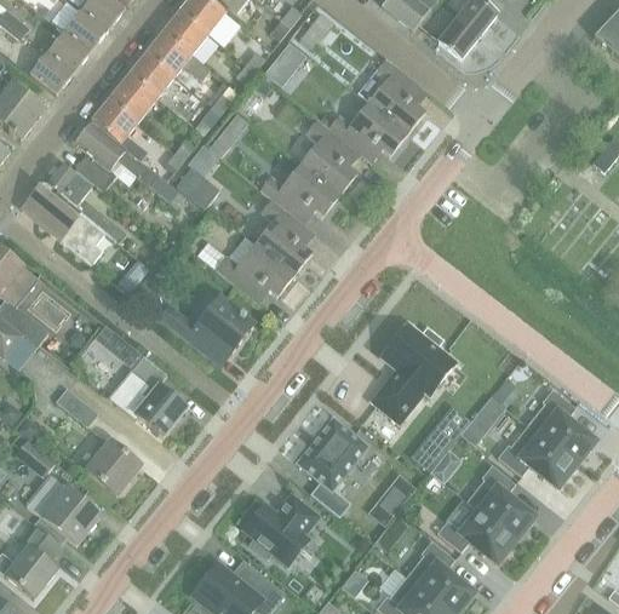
[(90,0),(80,12),(105,32),(124,9),(113,0),(90,0)]
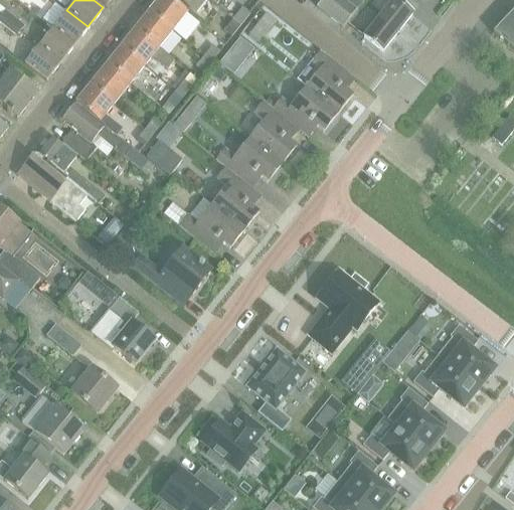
[(155,0),(148,9),(173,28),(187,10),(174,0),(155,0)]
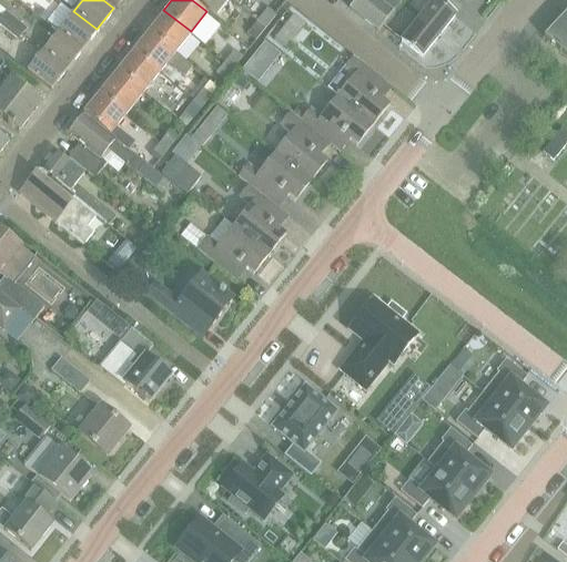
[(198,0),(215,13),(225,0),(198,0)]
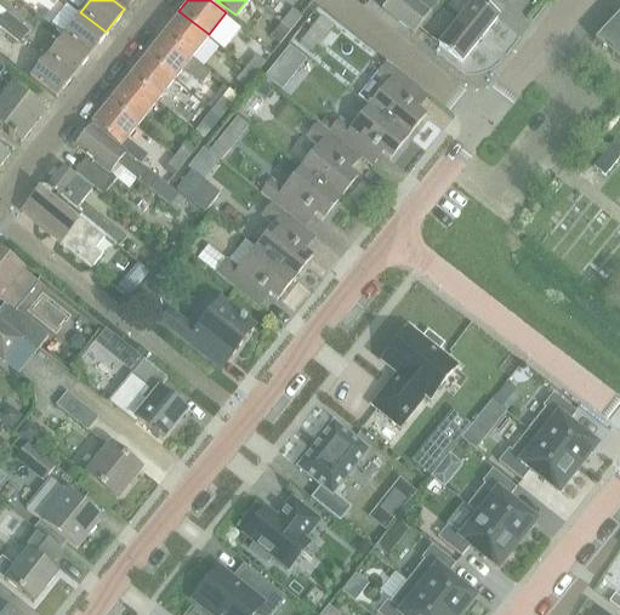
[(385,0),(381,5),(413,30),(436,0),(385,0)]
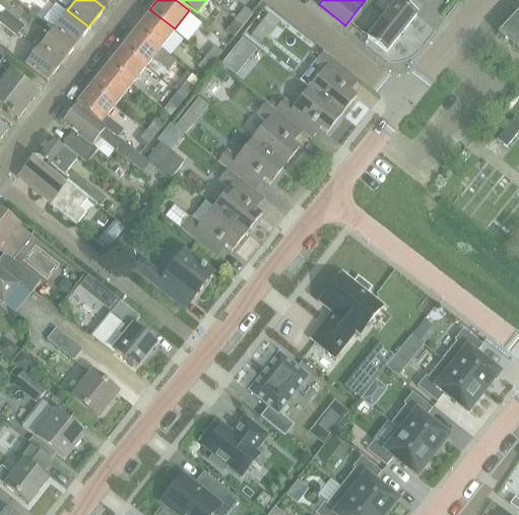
[(415,11),(401,0),(394,0),(367,35),(385,50),(415,11)]
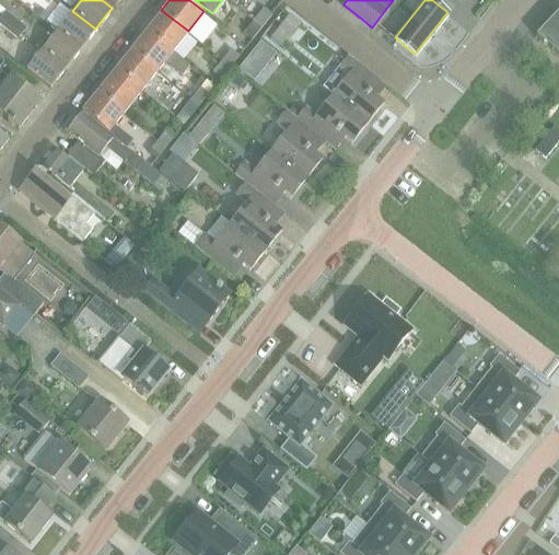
[(263,4),(252,18),(260,24),(271,11),(263,4)]
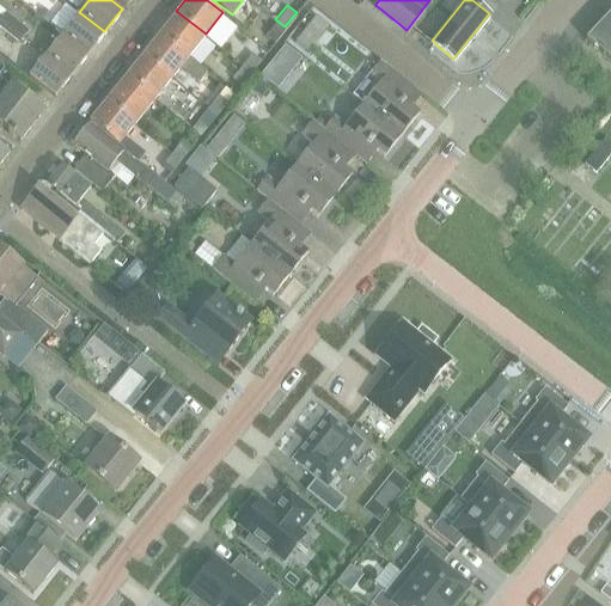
[(610,8),(585,36),(610,57),(610,8)]
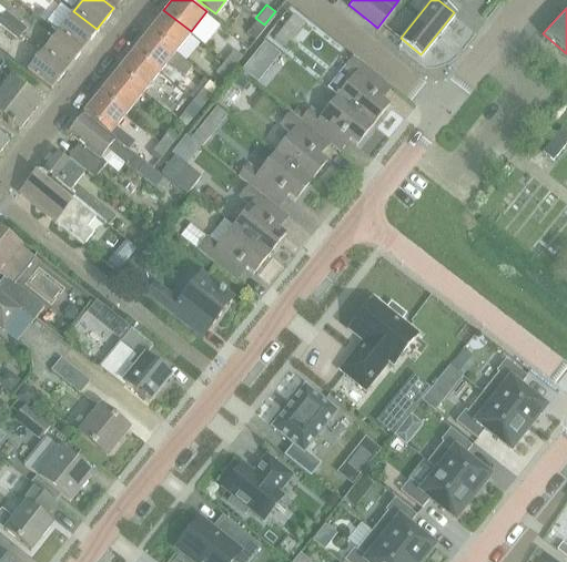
[(0,21),(8,28),(17,17),(7,9),(2,14),(0,17),(0,21)]
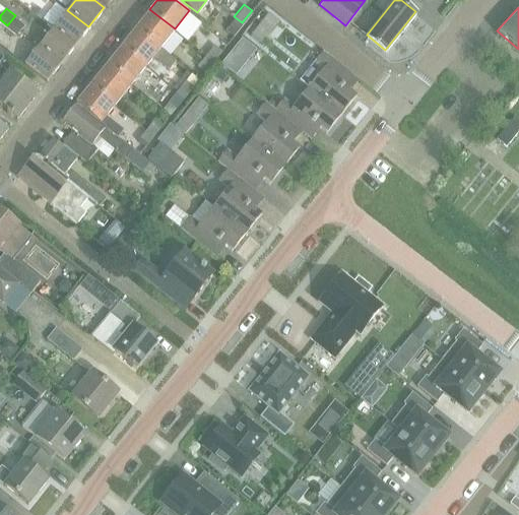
[(135,27),(159,47),(175,28),(149,9),(135,27)]
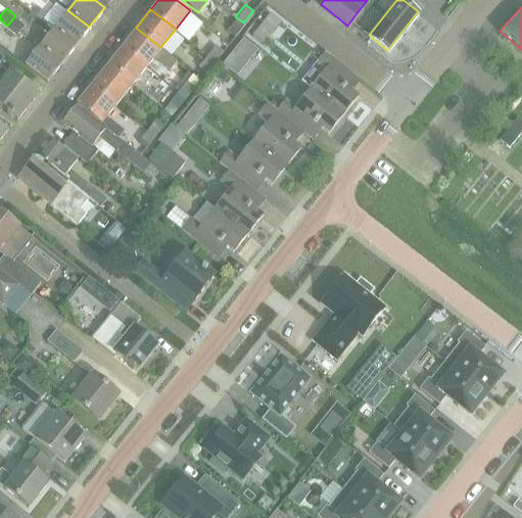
[(67,10),(54,27),(76,43),(89,27),(67,10)]
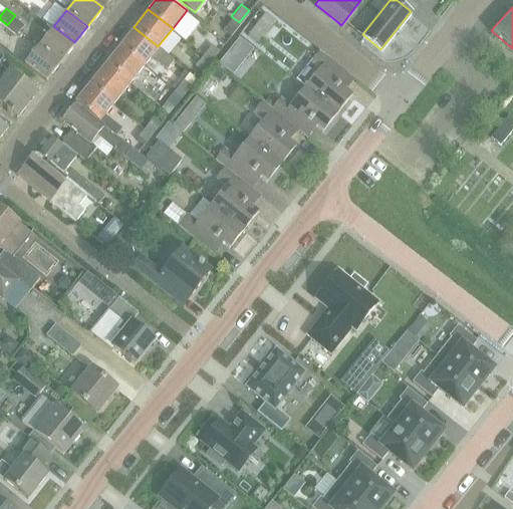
[(265,10),(257,19),(268,28),(276,19),(265,10)]
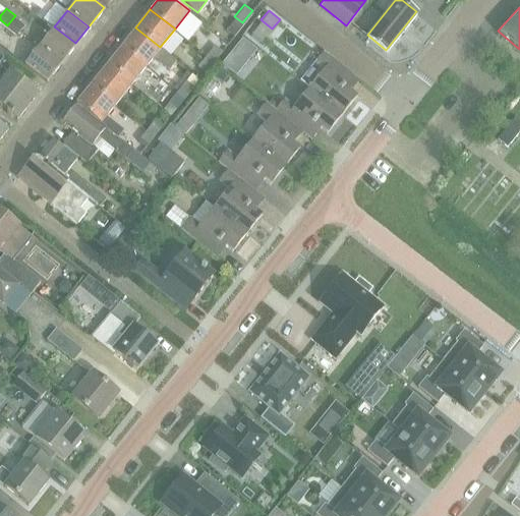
[(15,15),(7,25),(16,33),(24,23),(15,15)]
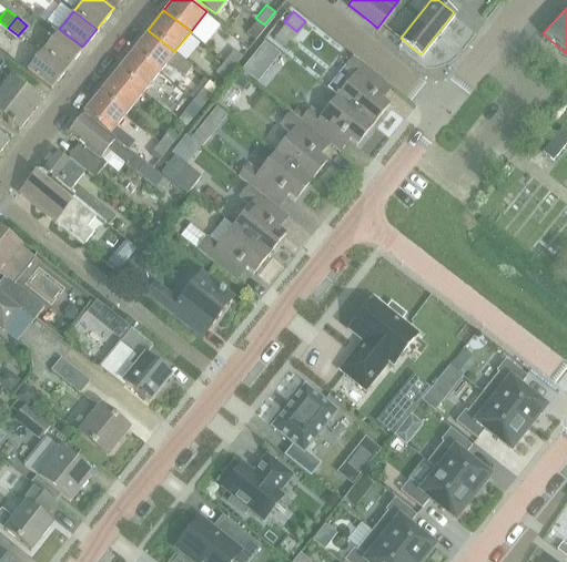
[(254,37),(261,29),(264,24),(255,18),(245,30),(254,37)]
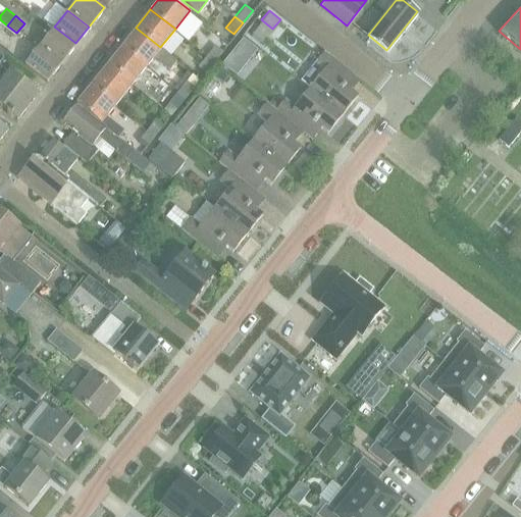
[(40,45),(61,61),(75,43),(54,27),(40,45)]
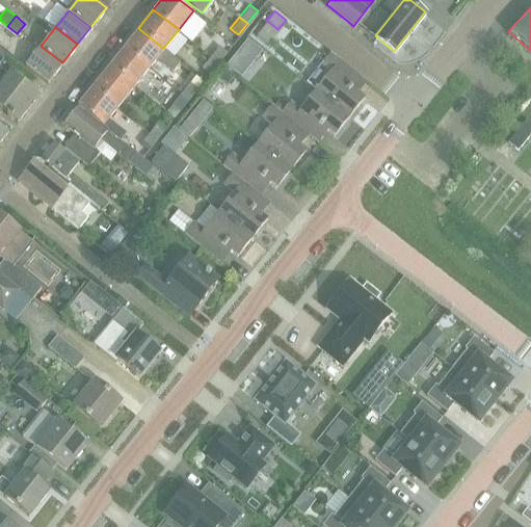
[(138,28),(124,46),(149,67),(156,56),(171,69),(179,60),(163,48),(138,28)]
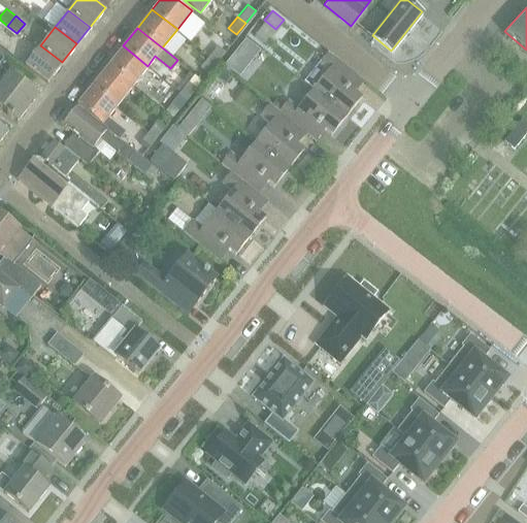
[(219,42),(209,55),(216,60),(225,48),(219,42)]
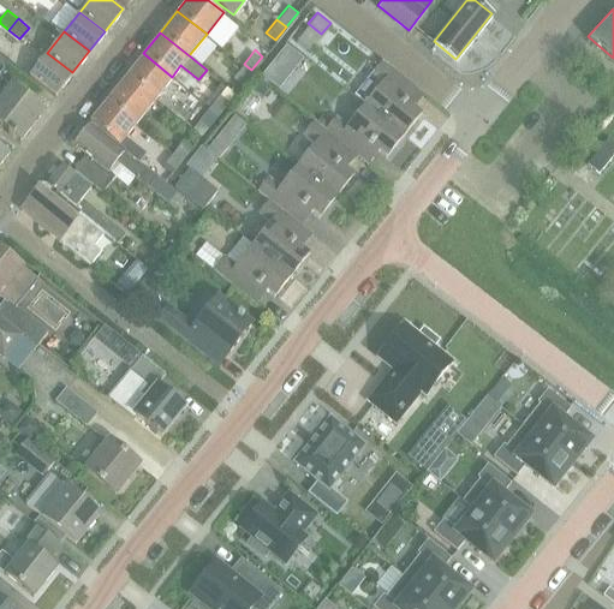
[(72,72),(47,53),(30,75),(54,94),(72,72)]
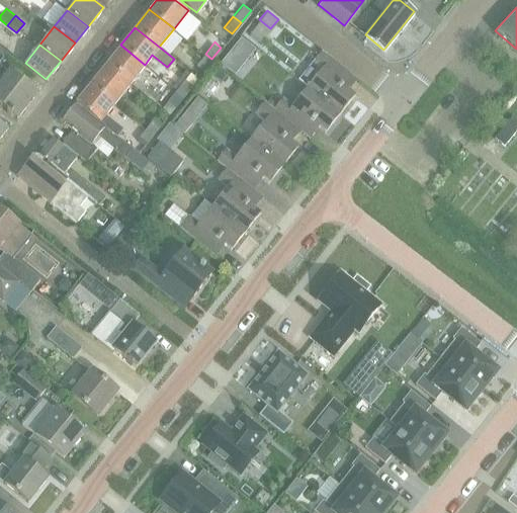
[(120,45),(105,64),(130,83),(145,65),(120,45)]
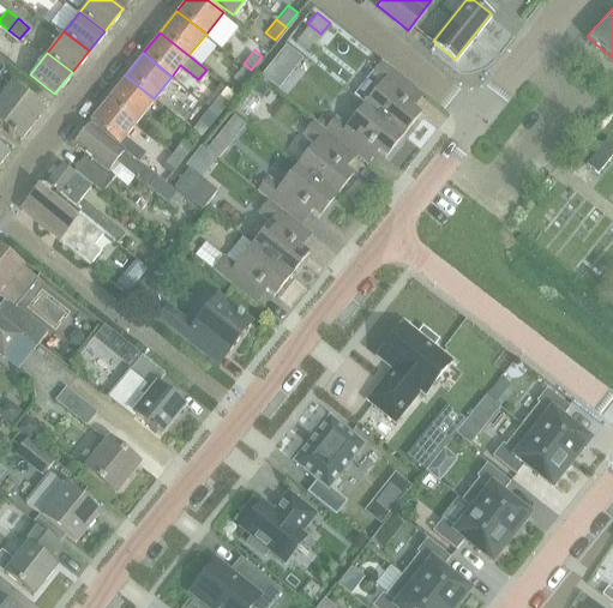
[(270,58),(260,71),(277,83),(287,71),(270,58)]
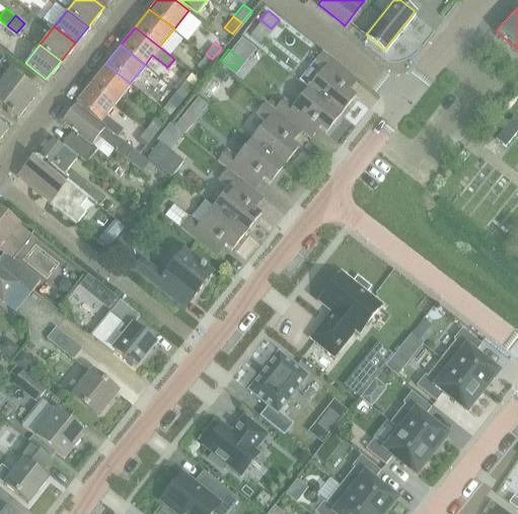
[(322,49),(318,54),(312,61),(322,69),(308,87),(340,112),(355,93),(348,88),(357,77),(322,49)]
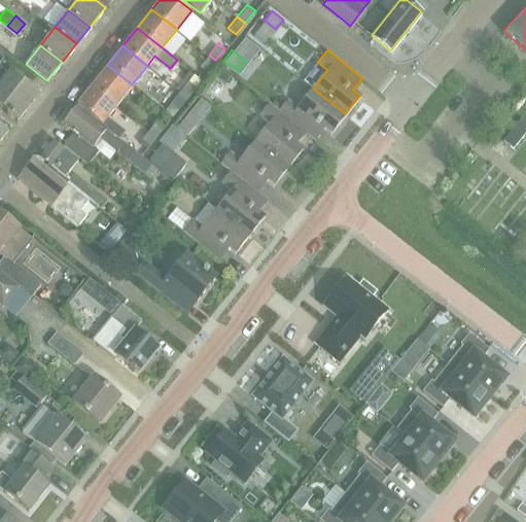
[(207,70),(215,60),(209,55),(200,65),(207,70)]
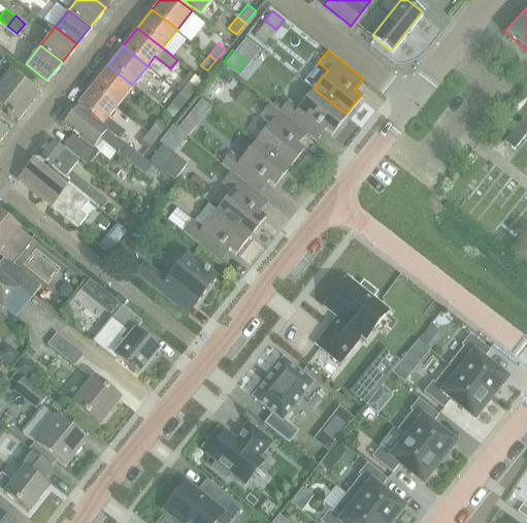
[(221,63),(215,72),(225,80),(232,72),(221,63)]
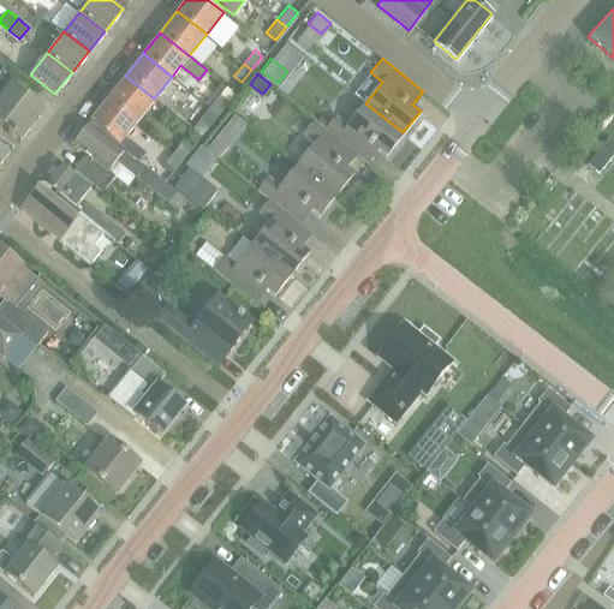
[(107,99),(136,123),(154,99),(125,76),(107,99)]
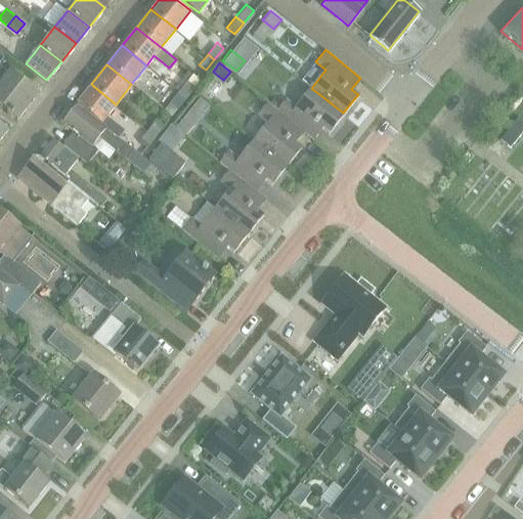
[(17,117),(37,92),(8,70),(0,79),(0,102),(8,110),(6,111),(11,115),(12,114),(17,117)]
